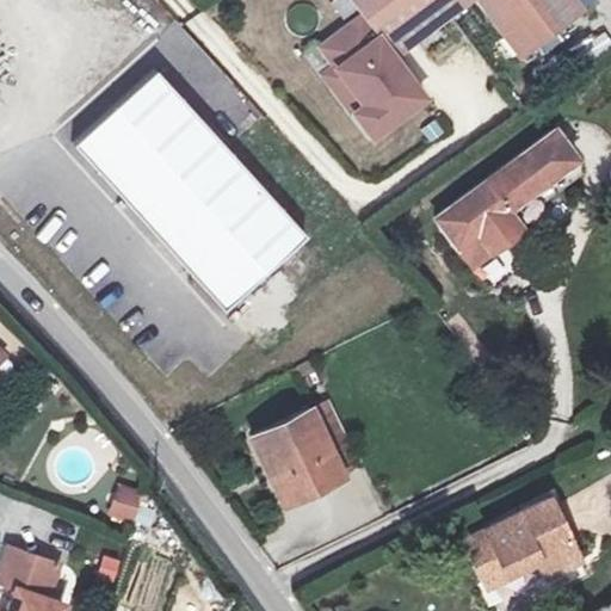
[(310,45),(325,65),(353,102),(340,111),(358,130),(408,93),(383,57),(461,0),(466,0),(508,56),(569,11),(561,0),(339,0),(351,16),(310,45)]
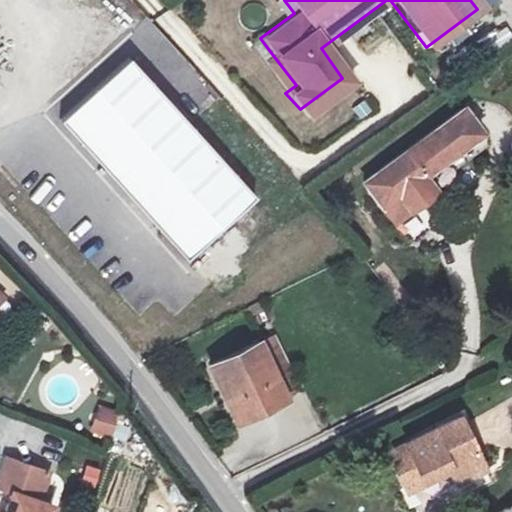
[(150,26),(127,50),(169,88),(176,81),(189,93),(178,106),(192,120),(219,91),(150,26)]
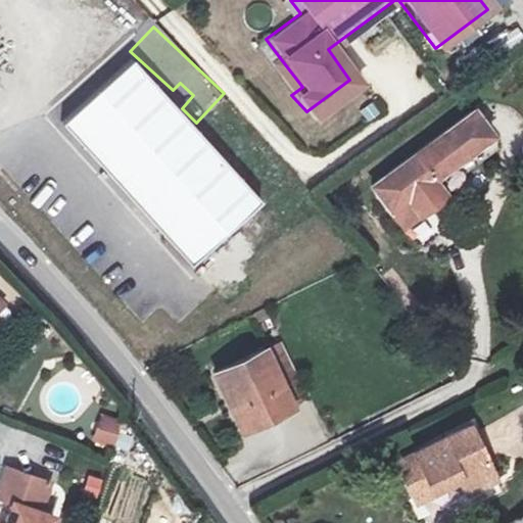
[(264,208),(135,58),(48,132),(65,151),(76,143),(187,273),(264,208)]
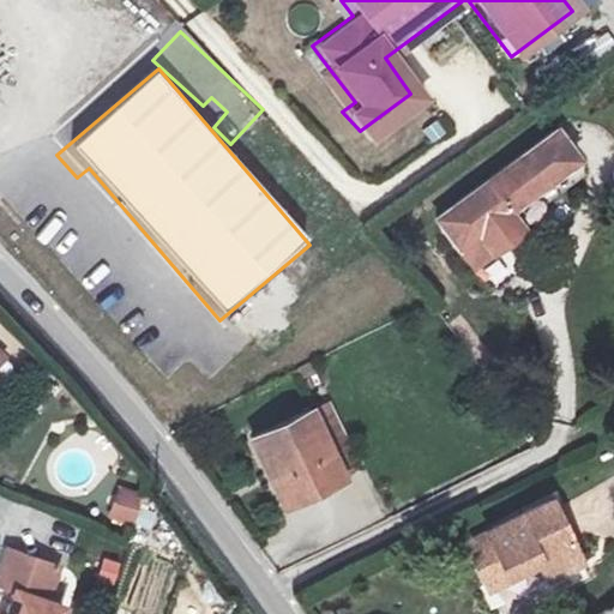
[(560,125),(446,216),(485,264),(533,224),(525,215),(591,161),(560,125)]
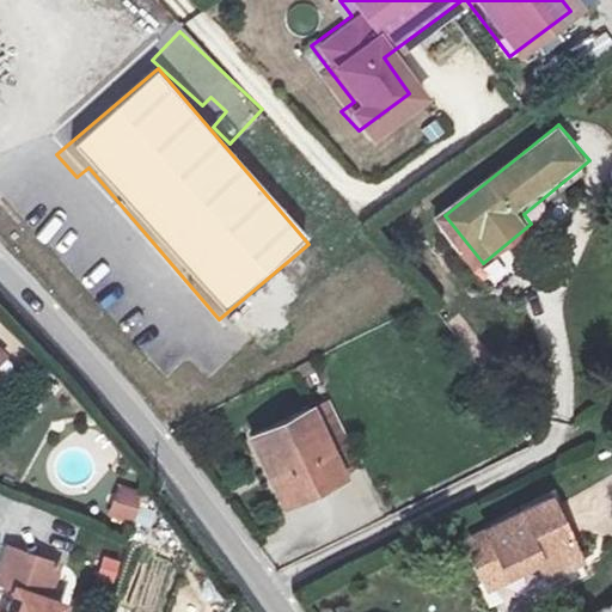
[(303,392),(245,421),(276,489),(336,460),(303,392)]
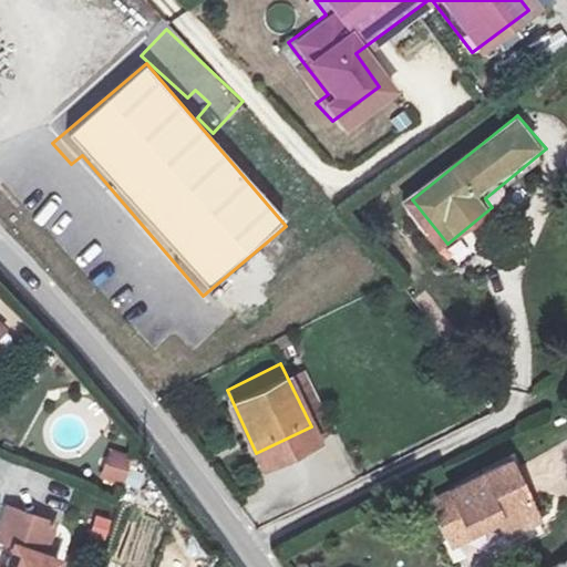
[(99,478),(122,487),(133,457),(111,449),(99,478)]
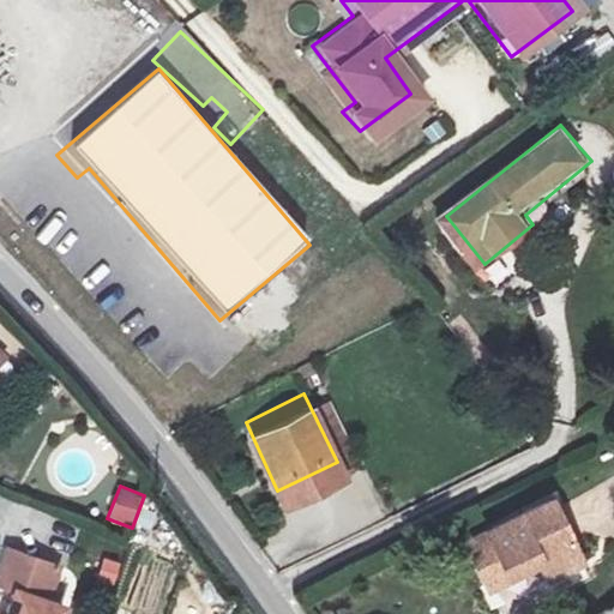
[(582,549),(551,488),(463,533),(483,575),(539,548),(548,567),(582,549)]
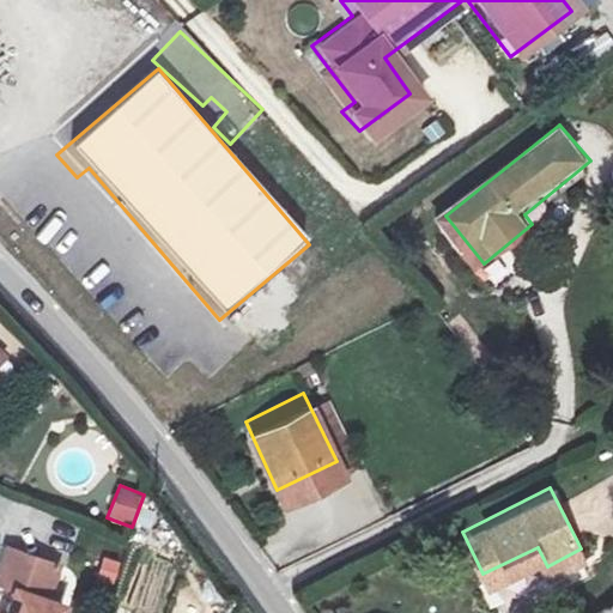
[(29,547),(0,536),(0,612),(24,612),(34,587),(17,581),(29,547)]
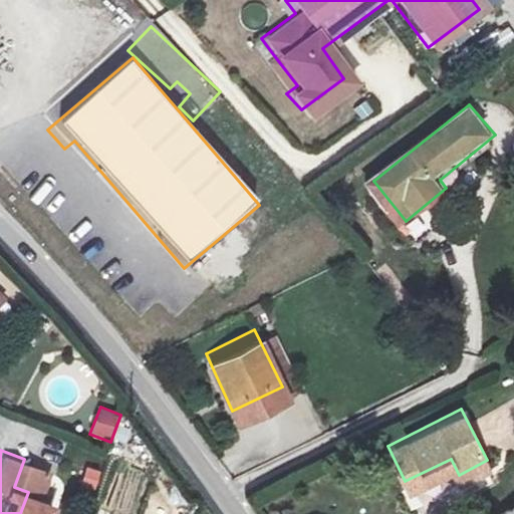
[(80,485),(96,489),(100,471),(84,467),(80,485)]
